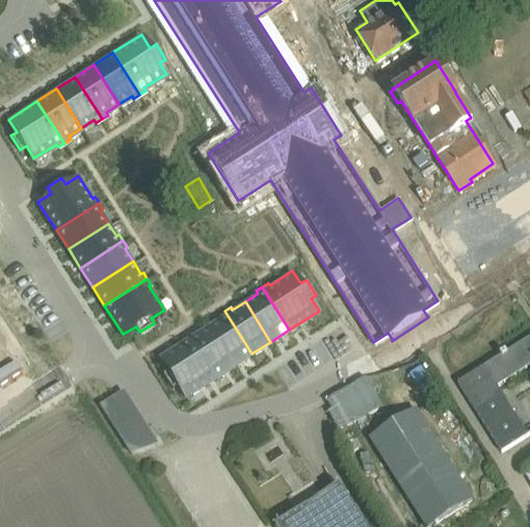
[(219,317),(207,325),(232,366),(252,353),(224,311),(218,315),(219,317)]
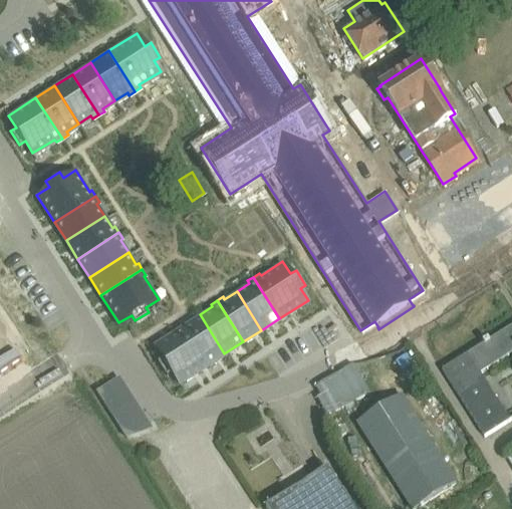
[(186,319),(180,323),(206,364),(224,353),(200,314),(188,322),(186,319)]
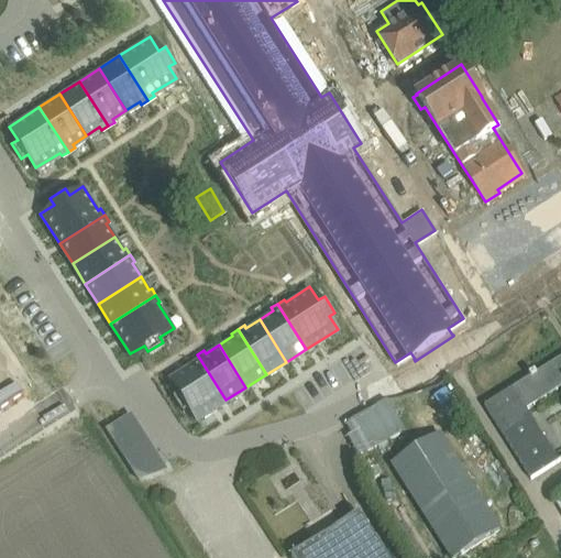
[(524,406),(560,382),(560,351),(534,369),(532,368),(527,371),(528,373),(482,402),(529,476),(557,458),(524,406)]
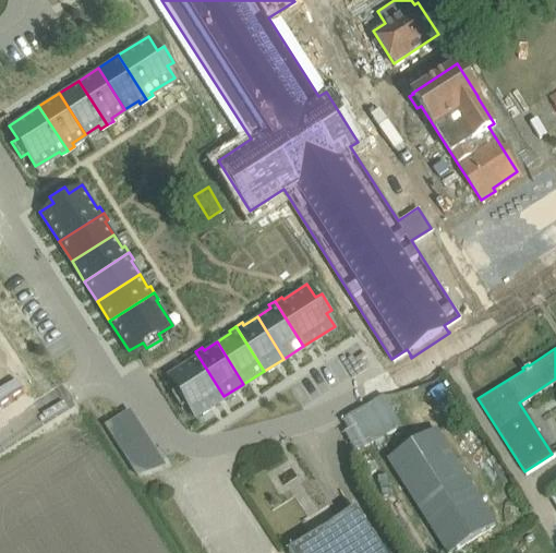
[(191,359),(167,374),(176,387),(170,391),(180,406),(185,401),(194,415),(224,396),(195,351),(189,356),(191,359)]
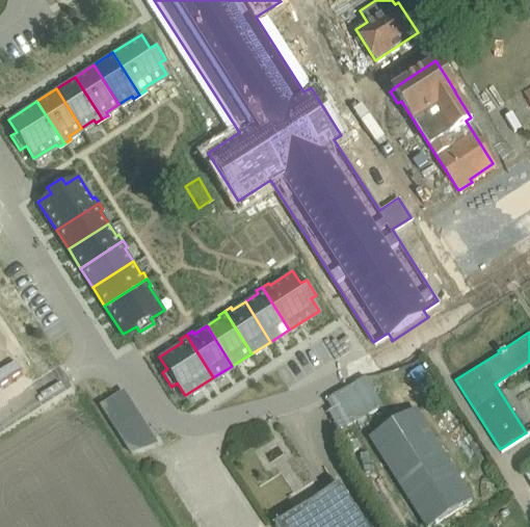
[(123,388),(99,403),(112,424),(136,410),(123,388)]
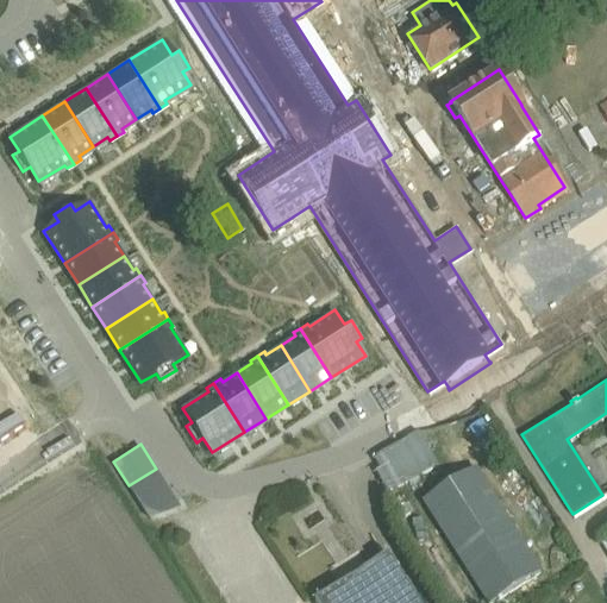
[(475,464),(450,481),(461,497),(487,482),(475,464)]
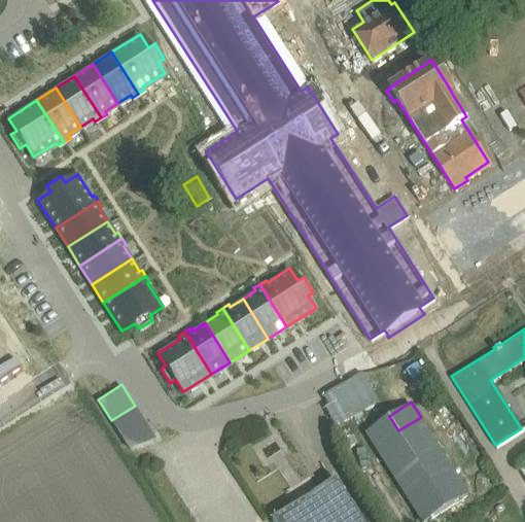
[(389,416),(368,429),(377,445),(398,430),(389,416)]
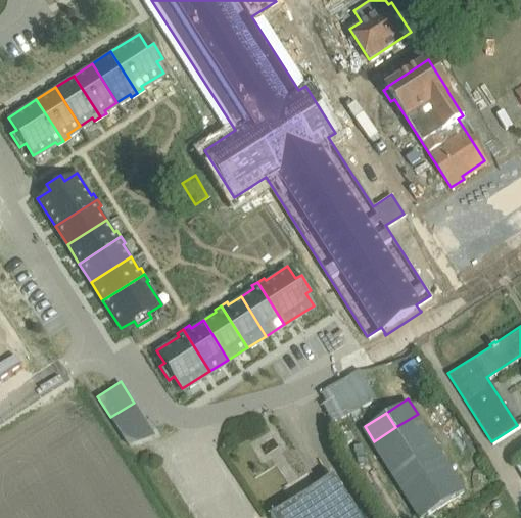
[(418,414),(395,427),(405,441),(426,427),(418,414)]
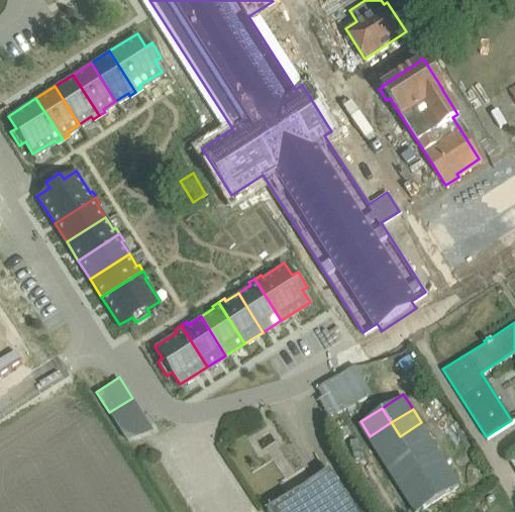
[(391,422),(370,436),(379,449),(400,436),(391,422)]
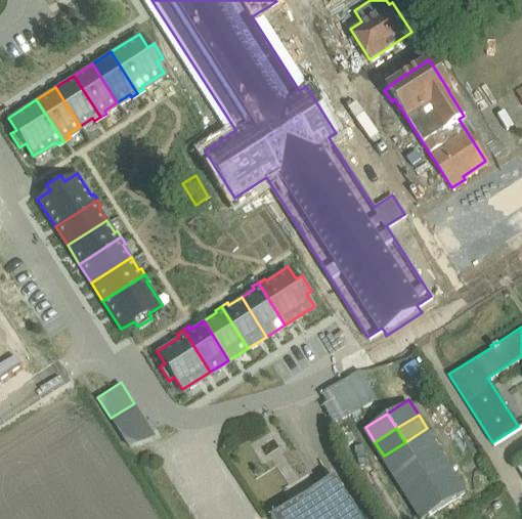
[(427,428),(405,442),(414,456),(436,442),(427,428)]
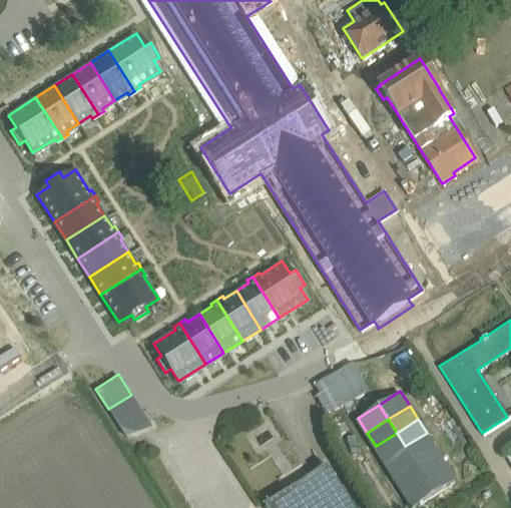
[(397,433),(376,446),(385,460),(406,447),(405,446),(397,433)]
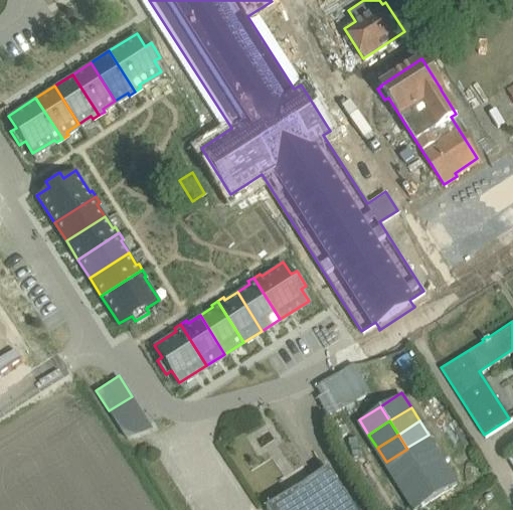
[(429,435),(407,449),(415,462),(438,449),(429,435)]
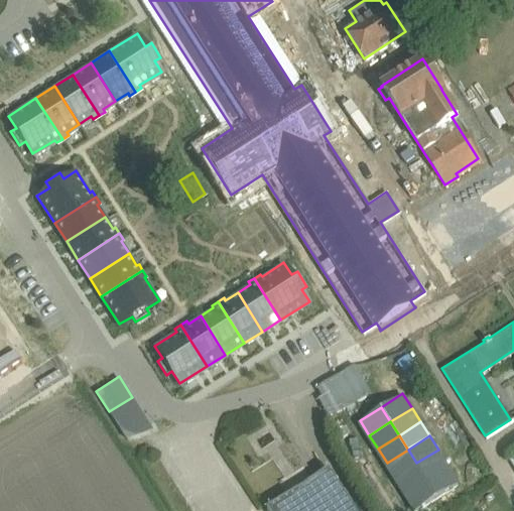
[(408,450),(387,463),(395,477),(416,463),(408,450)]
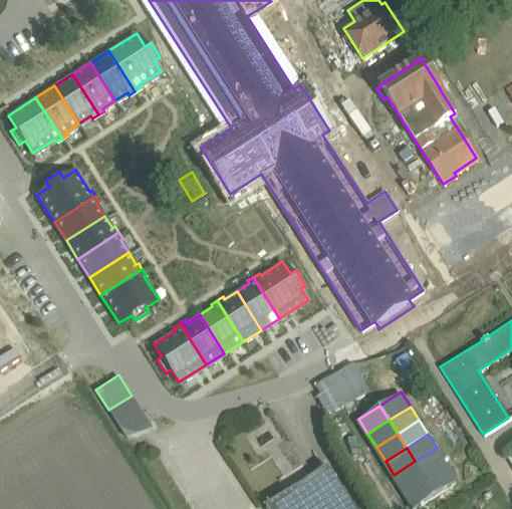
[(437,448),(415,461),(424,475),(445,462),(437,448)]
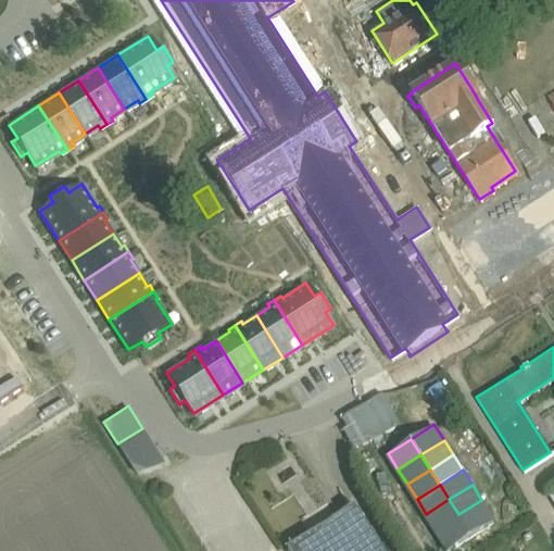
[(449,499),(426,514),(436,529),(458,514),(449,499)]
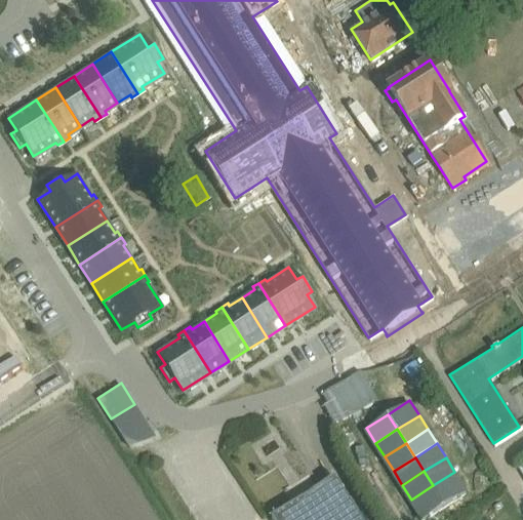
[(454,472),(433,485),(442,501),(465,486),(454,472)]
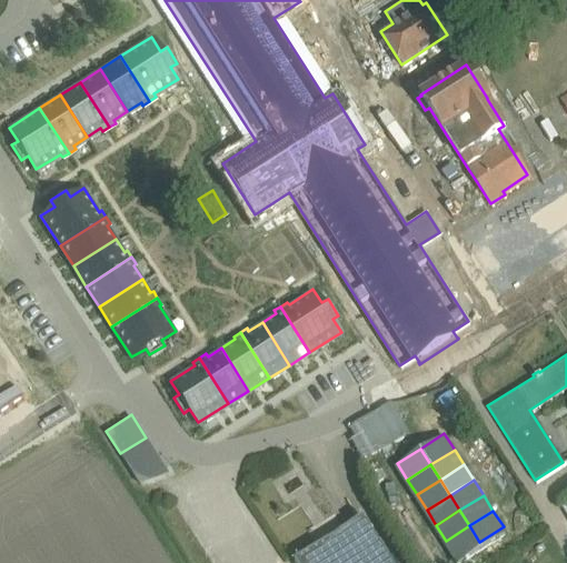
[(308,548),(292,558),(296,562),(391,562),(361,514),(327,536),(329,549),(316,558),(308,548)]
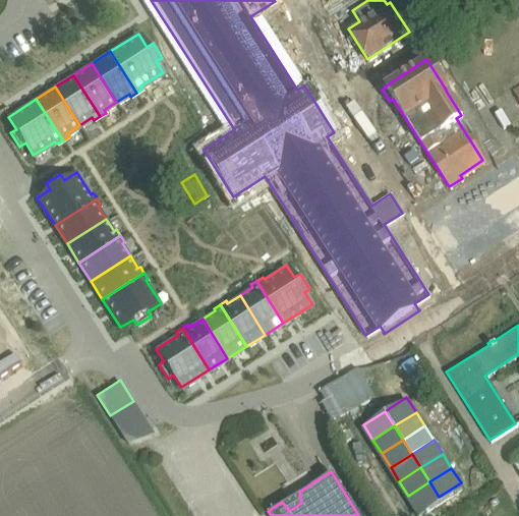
[(429,481),(408,496),(417,510),(439,497),(429,481)]
